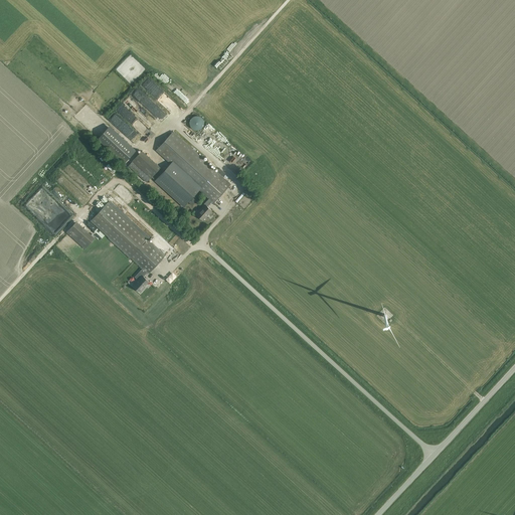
[(138,98),(156,118),(160,115),(149,102),(151,100),(144,92),(138,98)]
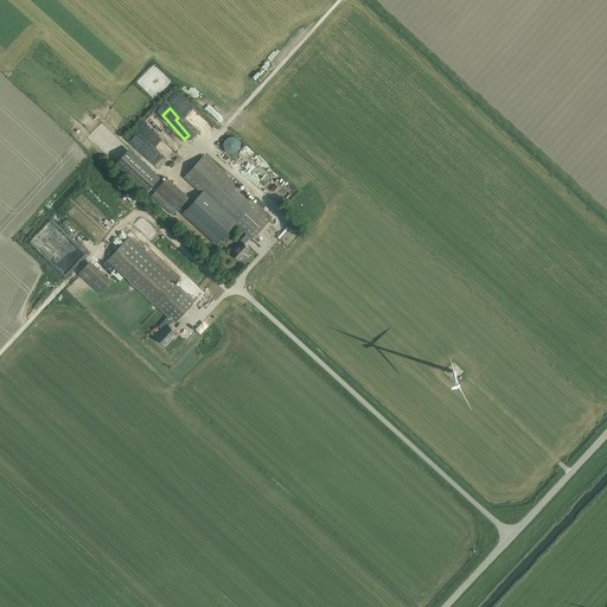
[(158,138),(146,123),(140,128),(152,144),(158,138)]
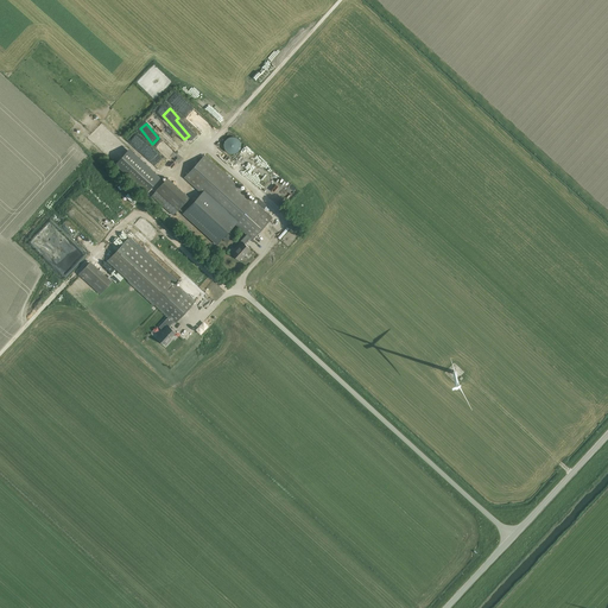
[(130,141),(140,153),(145,149),(134,137),(130,141)]
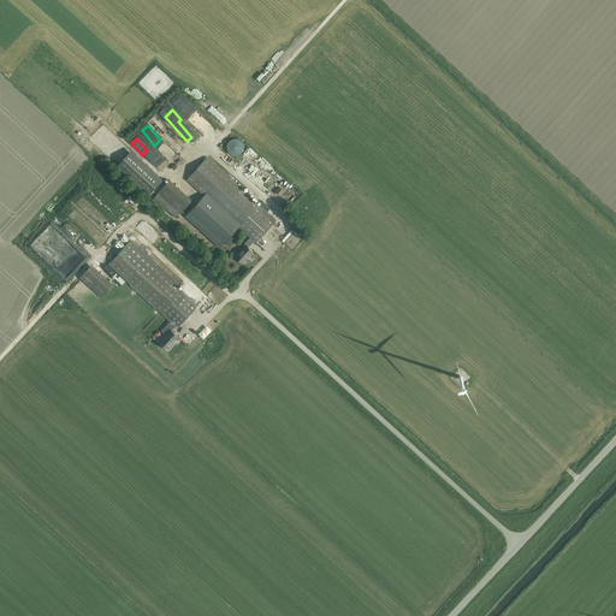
[(227,146),(227,147),(227,148),(227,149),(227,150),(227,152),(229,152),(229,153),(230,153),(230,154),(231,154),(232,155),(234,155),(235,155),(236,155),(237,155),(238,155),(240,155),(240,154),(241,154),(241,153),(242,153),(242,152),(243,152),(243,150),(243,149),(244,149),(244,148),(244,147),(244,146),(243,144),(243,143),(242,142),(242,141),(241,141),(241,140),(240,140),(238,138),(237,138),(236,138),(235,138),(234,138),(232,138),(232,140),(231,140),(230,140),(230,141),(229,141),(229,142),(227,142),(227,143),(227,144),(227,146)]
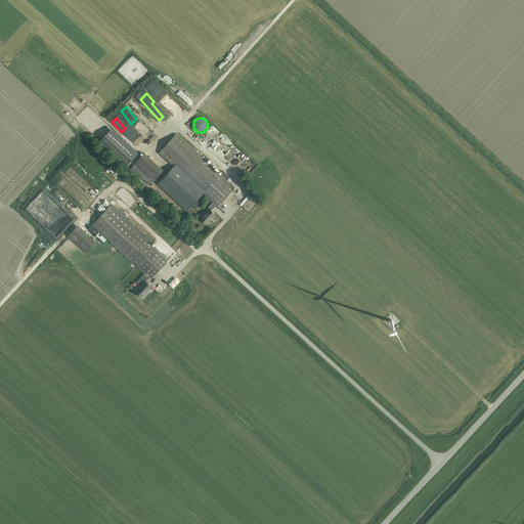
[(159,154),(173,166),(158,183),(187,210),(203,193),(213,202),(216,205),(217,206),(234,187),(176,134),(159,154)]
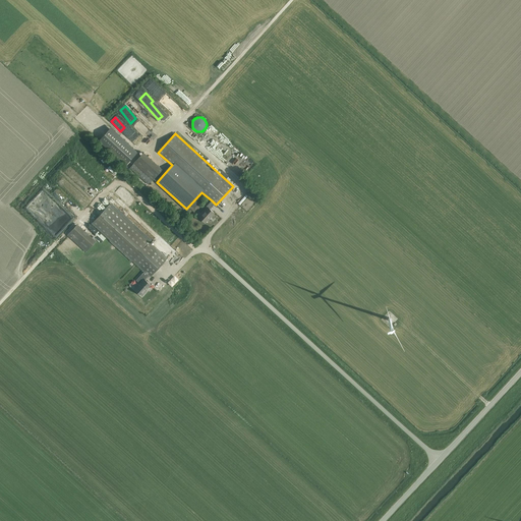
[(138,167),(152,180),(162,169),(143,153),(134,164),(138,167)]
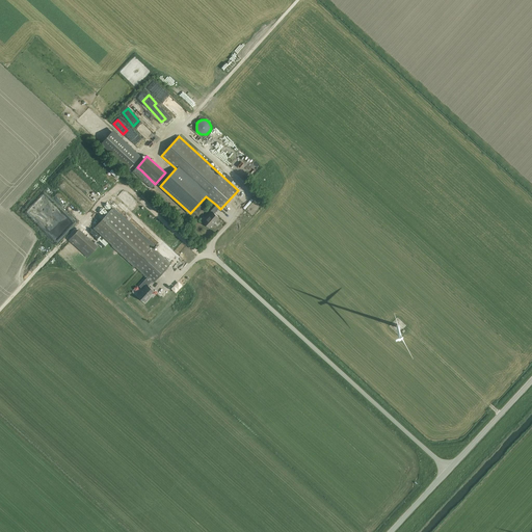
[(137,167),(133,171),(152,187),(155,184),(141,170),(137,167)]
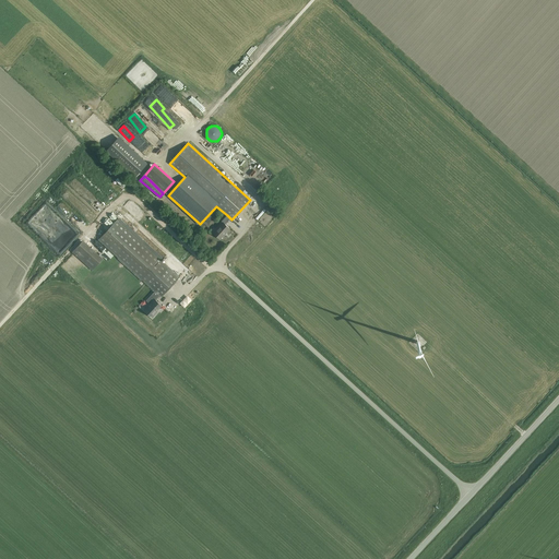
[(61,192),(72,204),(78,199),(67,188),(61,192)]
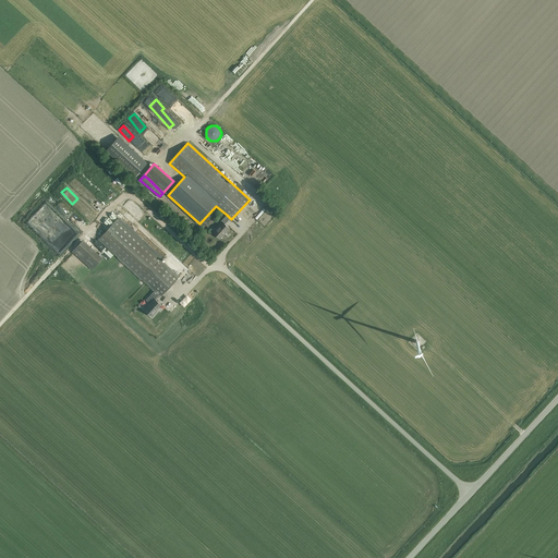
[(80,210),(89,219),(93,215),(83,206),(80,210)]
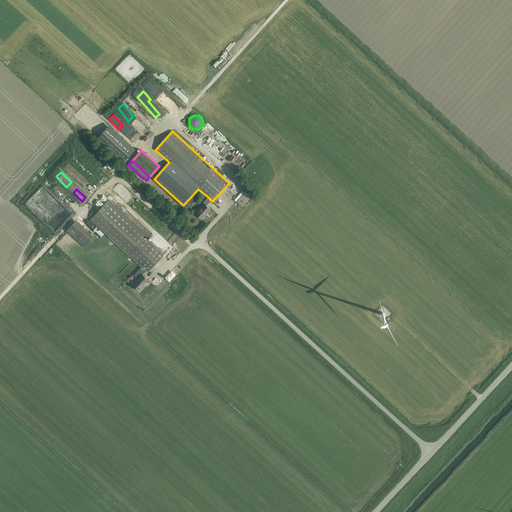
[(206,206),(211,200),(208,197),(203,203),(204,204),(195,213),(202,219),(210,209),(206,206)]
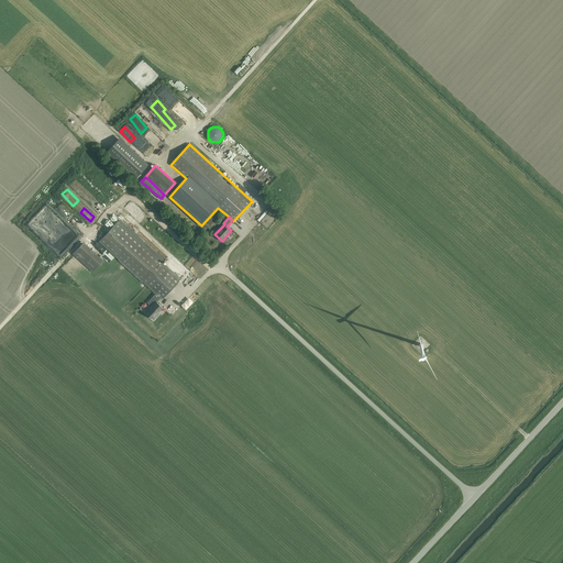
[(100,242),(156,294),(161,298),(162,299),(180,279),(119,221),(100,242)]
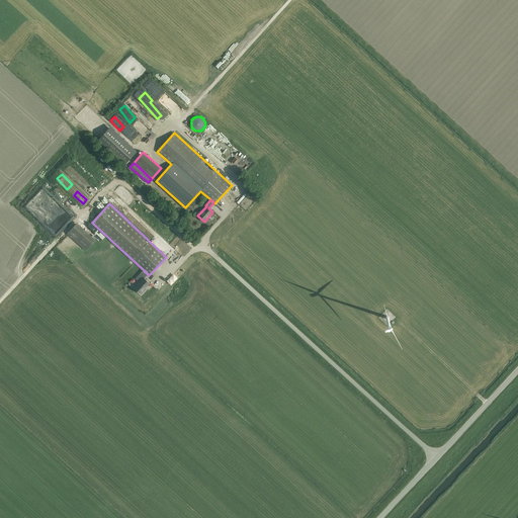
[(139,281),(138,283),(134,287),(141,294),(145,290),(144,289),(150,282),(145,278),(148,274),(144,270),(136,278),(139,281)]
